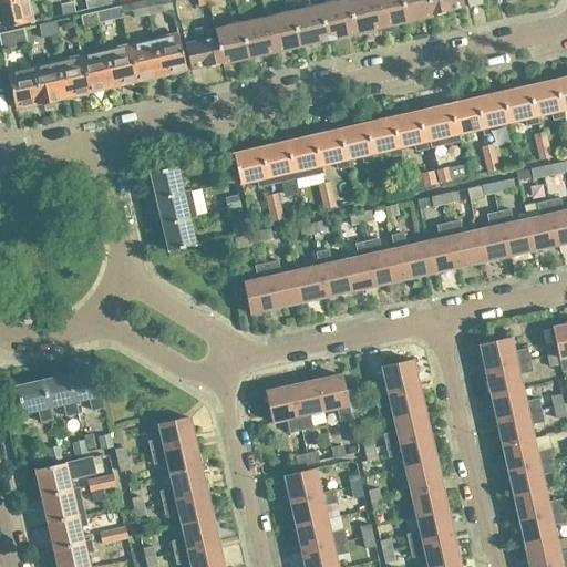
[(0,29),(32,22),(27,0),(16,0),(0,3),(0,29)]
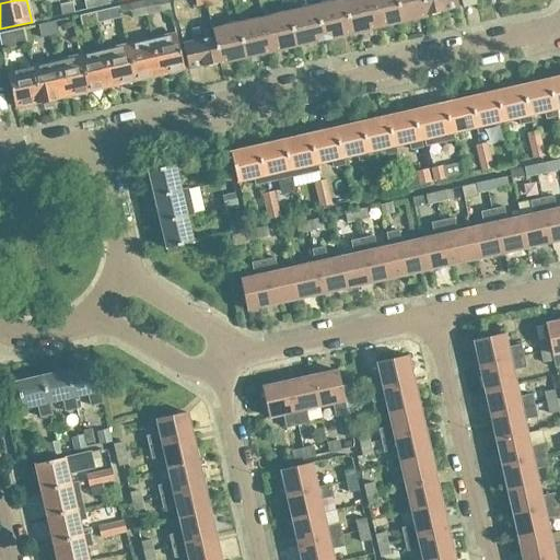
[(74,12),(71,0),(63,0),(59,1),(62,15),(74,12)]
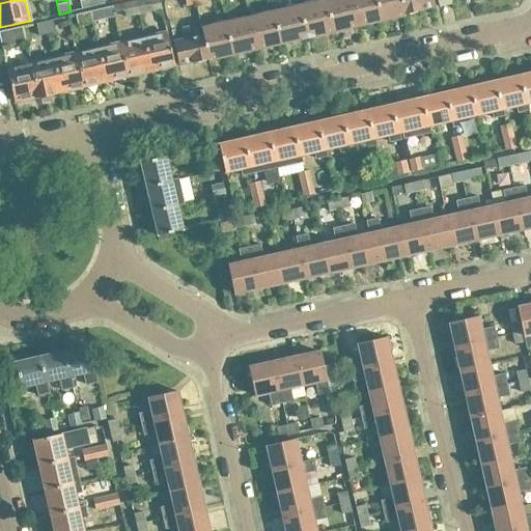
[(103,0),(80,0),(82,8),(104,3),(103,0)]
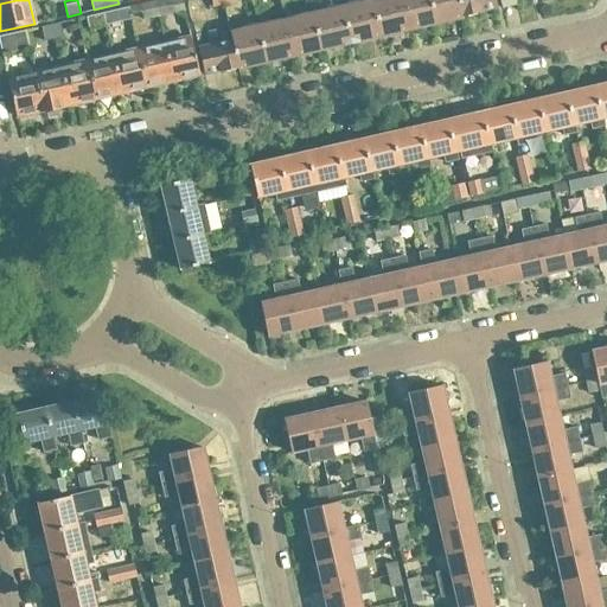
[(158,17),(154,0),(145,2),(148,19),(158,17)]
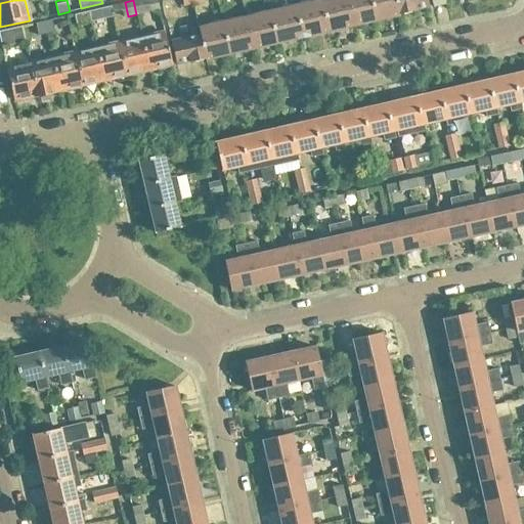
[(160,9),(158,0),(134,0),(133,0),(136,14),(160,9)]
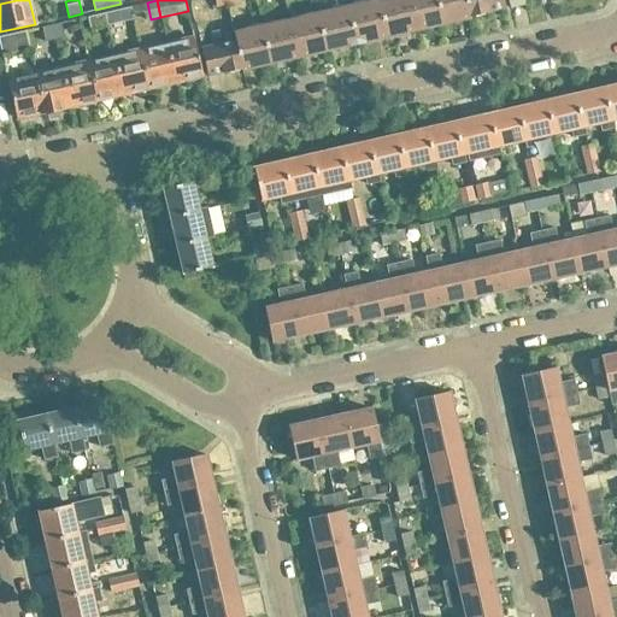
[(389,35),(381,0),(378,0),(352,6),(359,41),(389,35)]
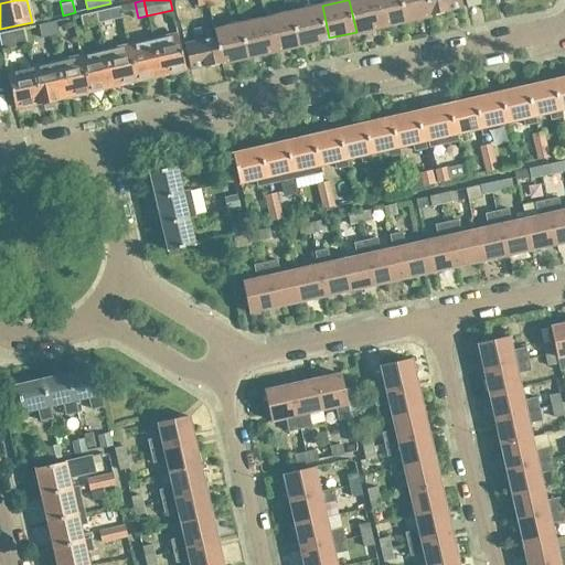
[(383,25),(376,0),(349,0),(356,32),(383,25)]
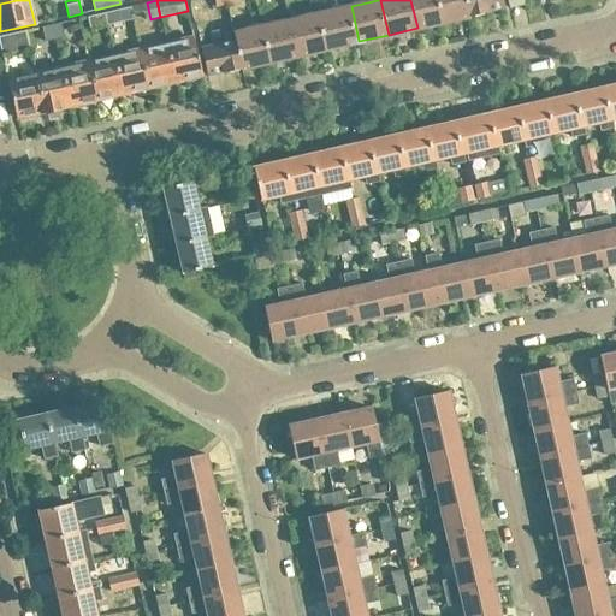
[(446,22),(442,0),(410,0),(418,28),(446,22)]
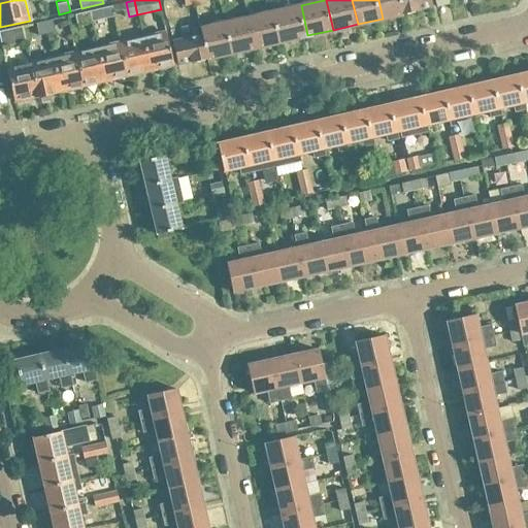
[(407,13),(404,0),(378,0),(383,19),(407,13)]
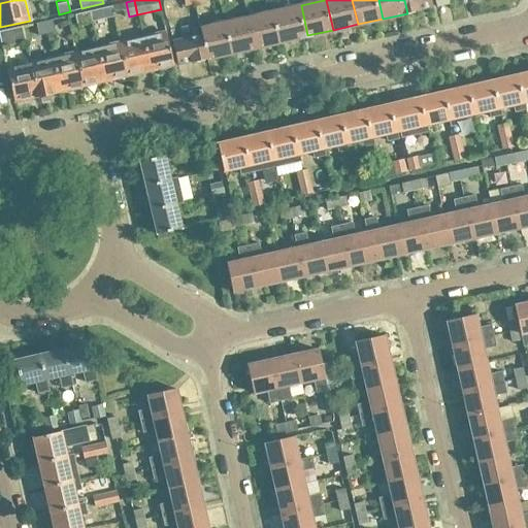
[(432,5),(431,0),(404,0),(407,13),(419,10),(419,8),(432,5)]
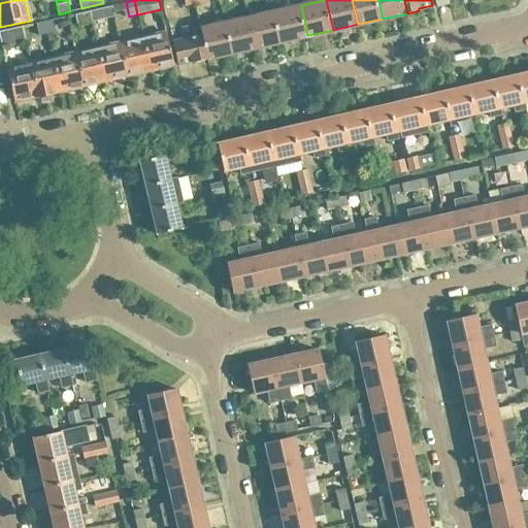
[(122,3),(111,6),(113,13),(123,11),(122,3)]
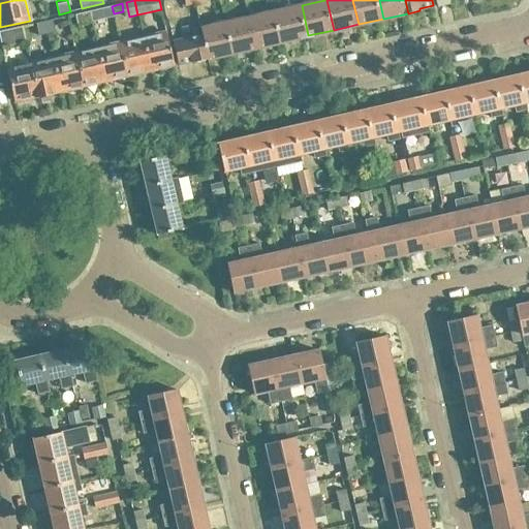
[(112,6),(89,11),(92,22),(114,17),(114,13),(112,6)]
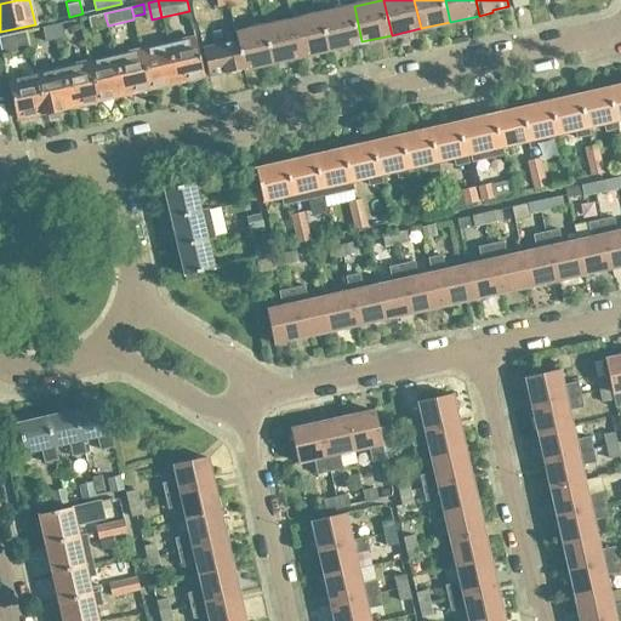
[(357,44),(348,7),(319,15),(328,50),(357,44)]
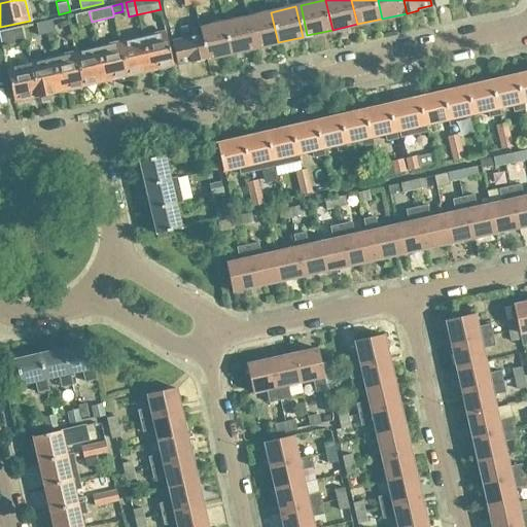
[(92,22),(89,11),(75,14),(77,25),(92,22)]
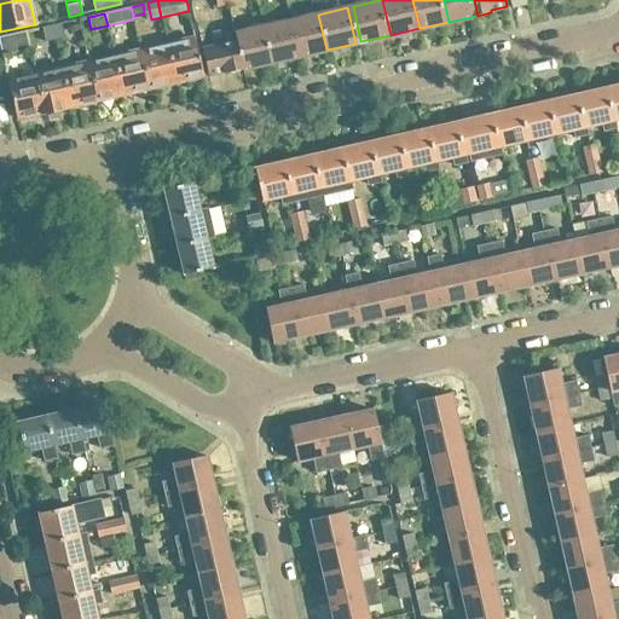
[(327,50),(318,15),(289,21),(298,57),(327,50)]
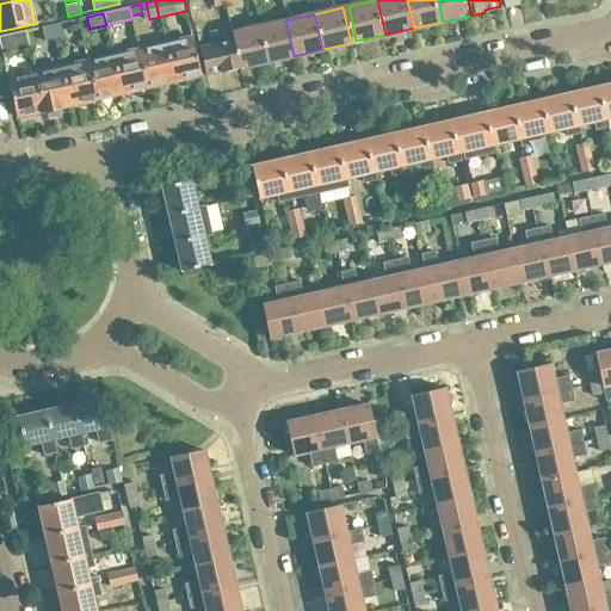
[(294,56),(285,20),(257,28),(264,62),(294,56)]
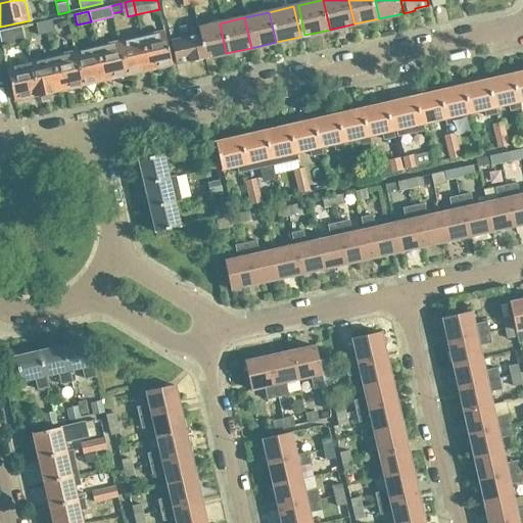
[(51,20),(43,21),(46,34),(54,32),(51,20)]
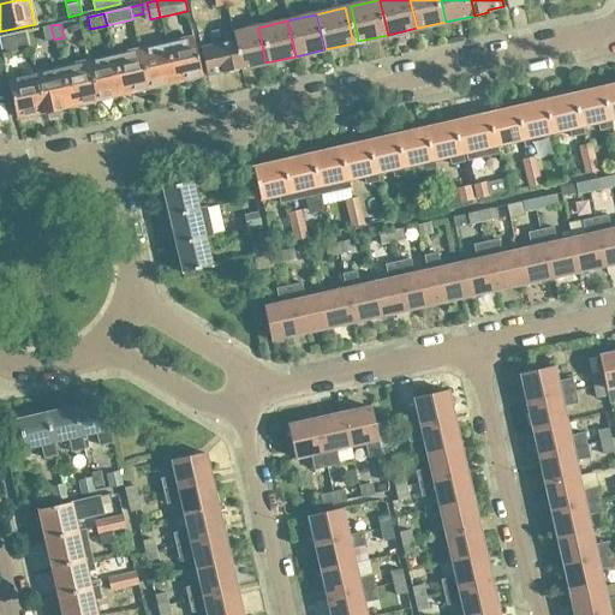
[(54,40),(51,25),(42,28),(45,42),(54,40)]
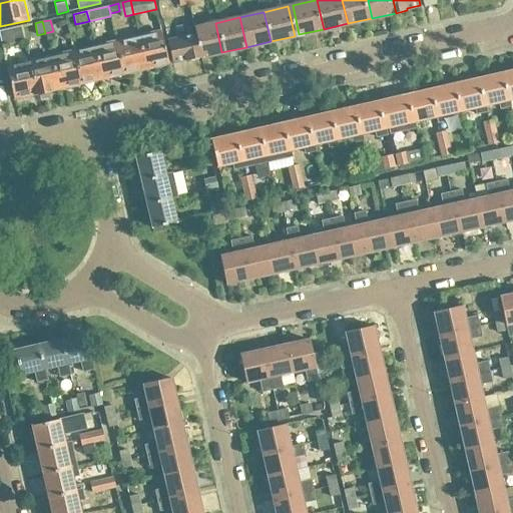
[(221,52),(215,23),(195,28),(196,34),(192,35),(197,58),(221,52)]
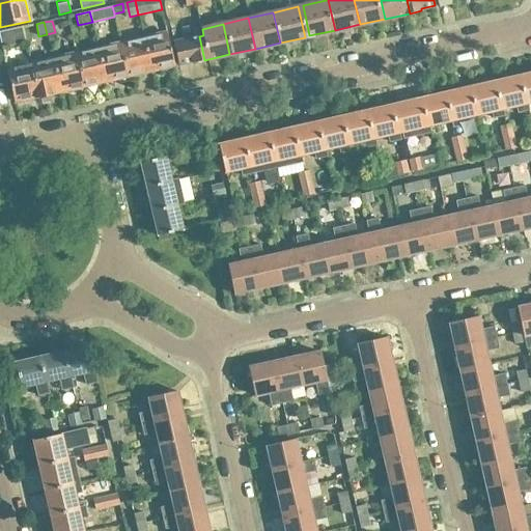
[(24,42),(21,28),(0,32),(0,39),(2,47),(24,42)]
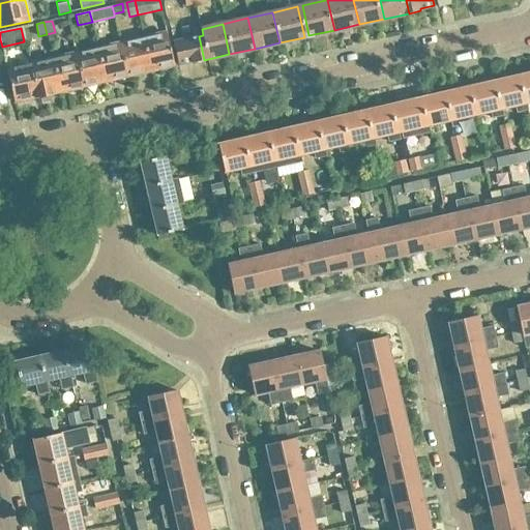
[(171,65),(174,65),(167,32),(143,38),(151,70),(158,68),(158,70),(170,68),(171,65)]
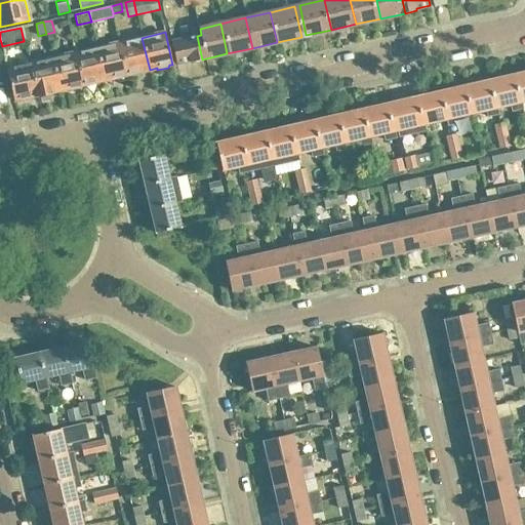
[(202,59),(197,36),(171,42),(176,64),(191,59),(192,62),(202,59)]
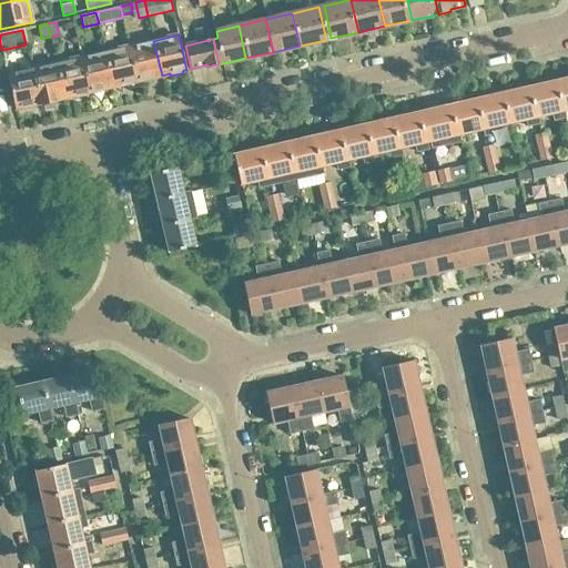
[(154,77),(162,75),(153,41),(130,47),(138,83),(154,79),(154,77)]
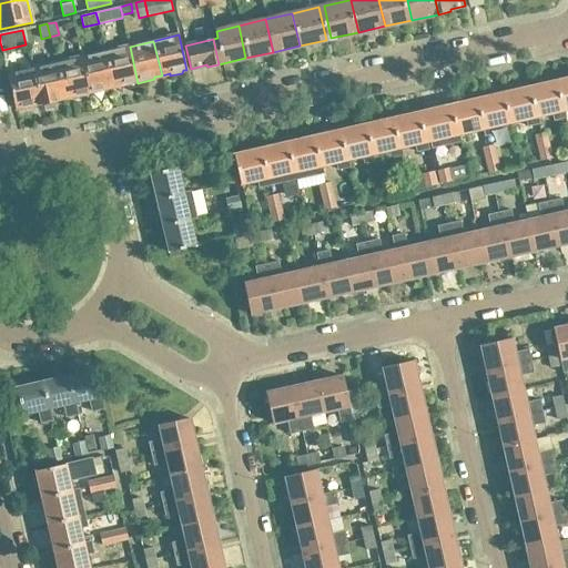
[(138,83),(130,47),(105,52),(113,87),(121,84),(122,87),(138,83)]
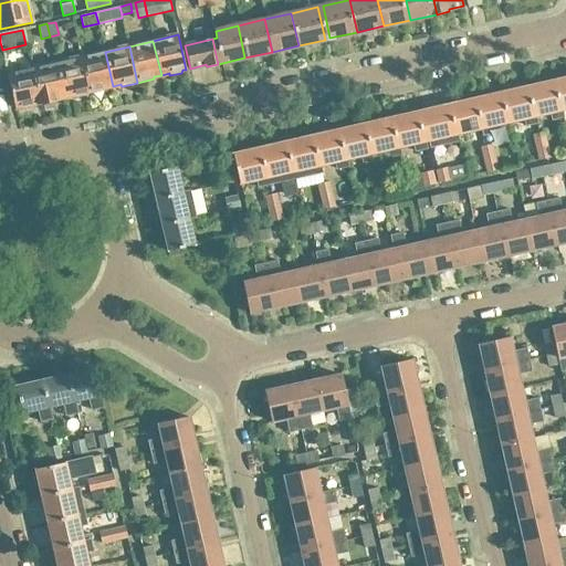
[(113,86),(105,52),(81,58),(90,94),(105,91),(105,88),(113,86)]
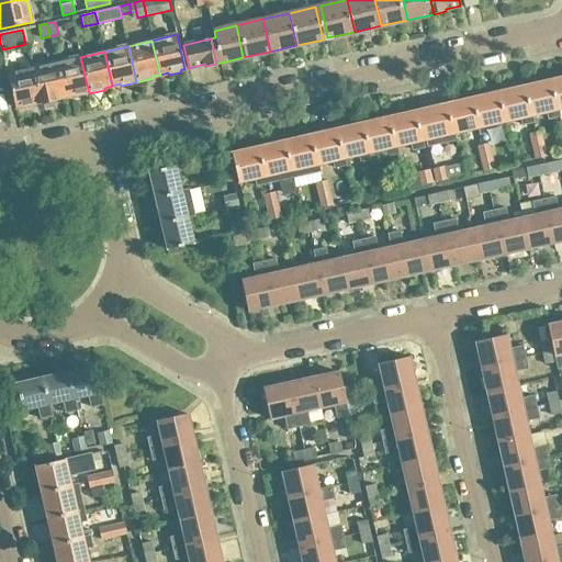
[(89,93),(80,57),(56,63),(64,97),(71,94),(71,97),(89,93)]
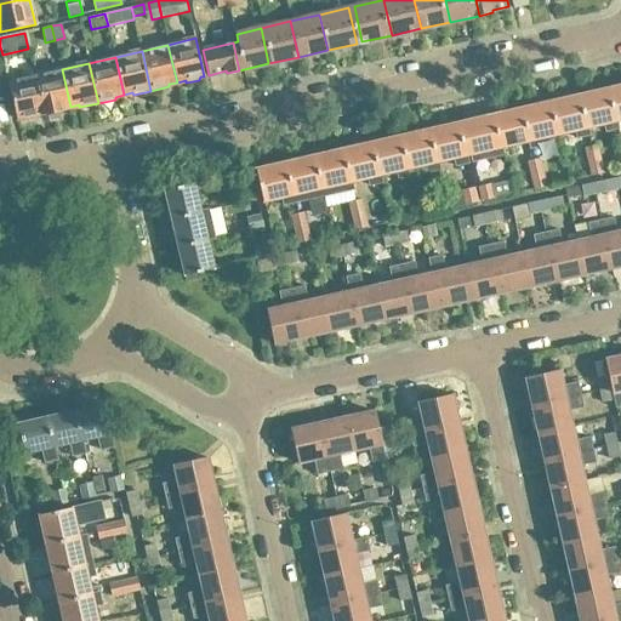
[(62,109),(70,107),(62,69),(35,75),(45,115),(63,112),(62,109)]
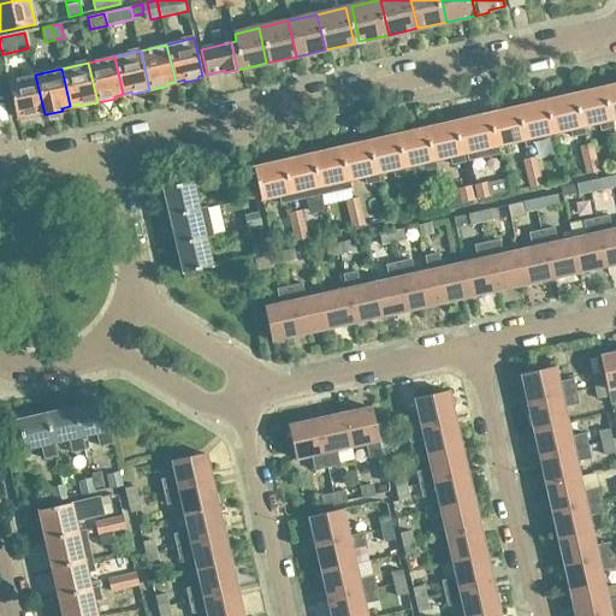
[(43,116),(45,114),(35,75),(9,81),(17,120),(35,117),(35,114),(42,112),(43,116)]
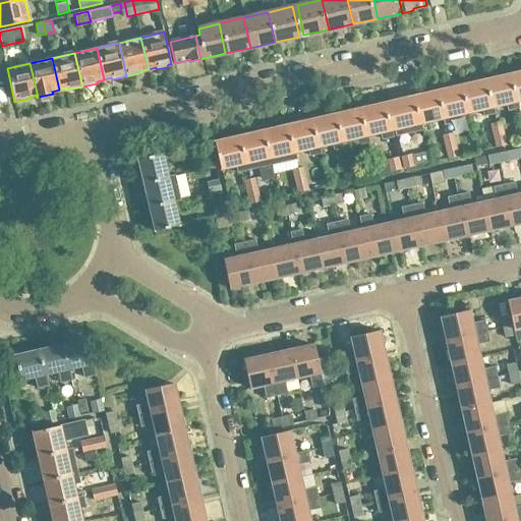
[(520,70),(510,73),(516,102),(517,102),(520,101),(520,70)]
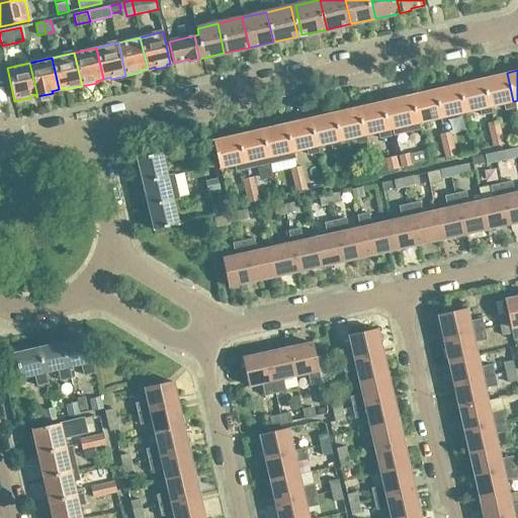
[(513,101),(507,73),(483,79),(490,107),(504,103),(505,109),(516,107),(514,101),(513,101)]
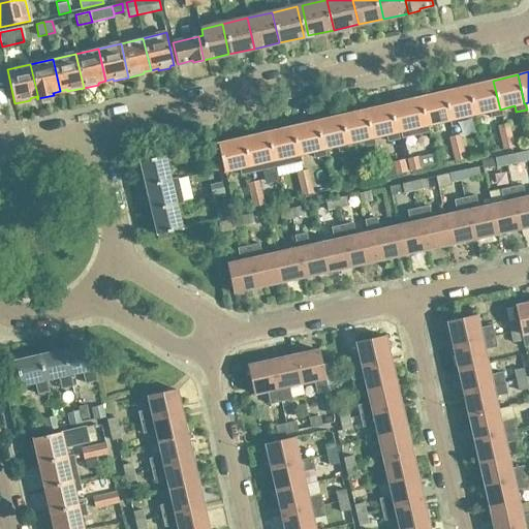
[(500,110),(493,81),(469,86),(475,115),(490,112),(492,117),(501,115),(500,110)]
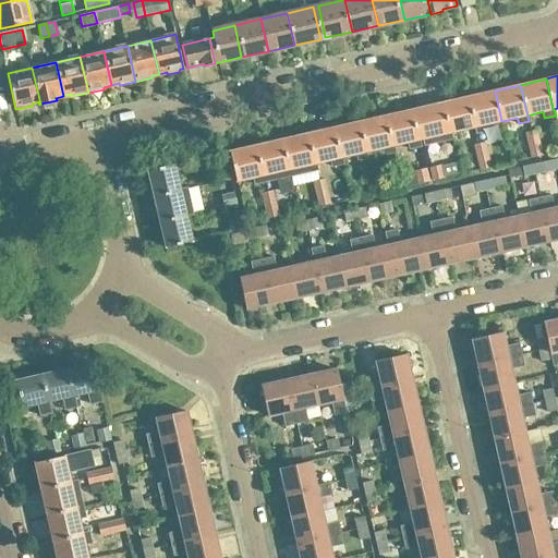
[(501,121),(495,91),(469,97),(475,126),(477,133),(502,128),(501,121)]
